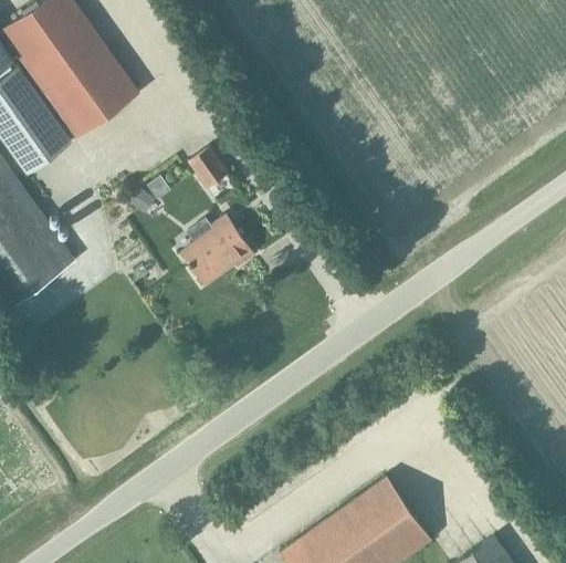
[(75,137),(137,93),(70,0),(44,0),(0,32),(75,137)]
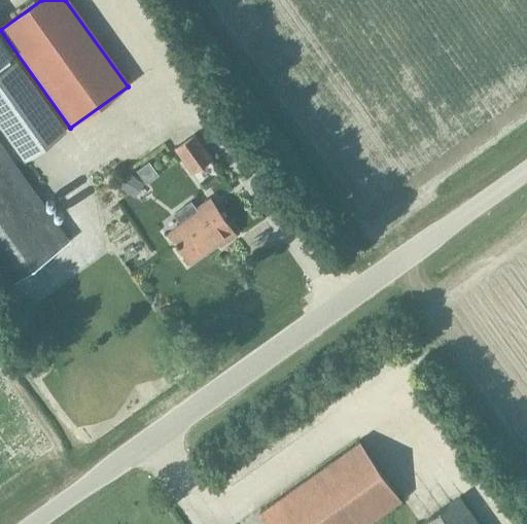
[(0,66),(12,58),(0,39),(0,66)]
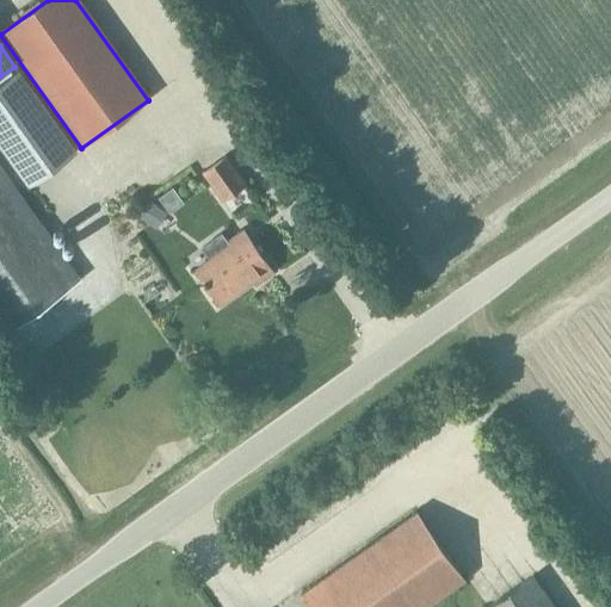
[(0,149),(26,186),(74,152),(17,72),(0,84),(0,149)]
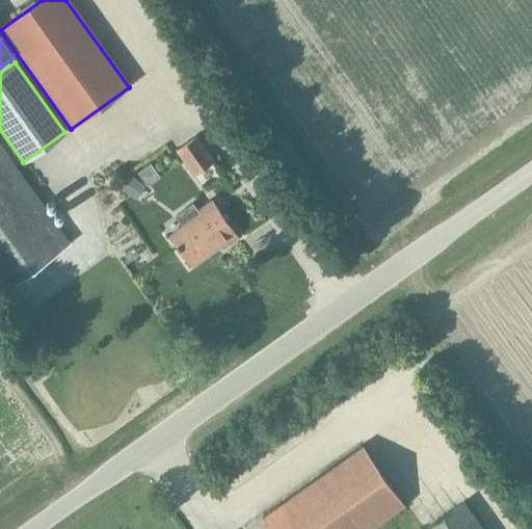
[(193,179),(213,164),(194,139),(175,153),(193,179)]
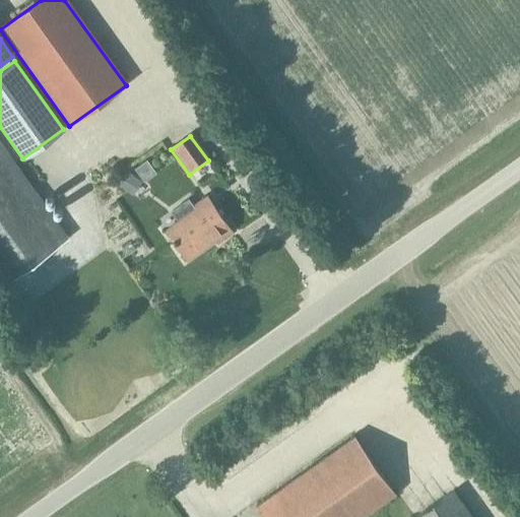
[(0,288),(67,242),(0,147),(0,288)]
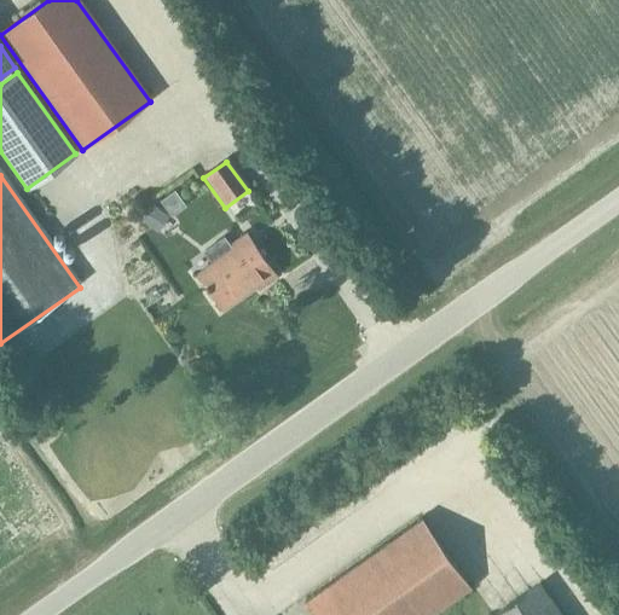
[(226,241),(206,255),(215,268),(200,279),(223,312),(254,289),(258,294),(277,279),(248,238),(232,249),(226,241)]
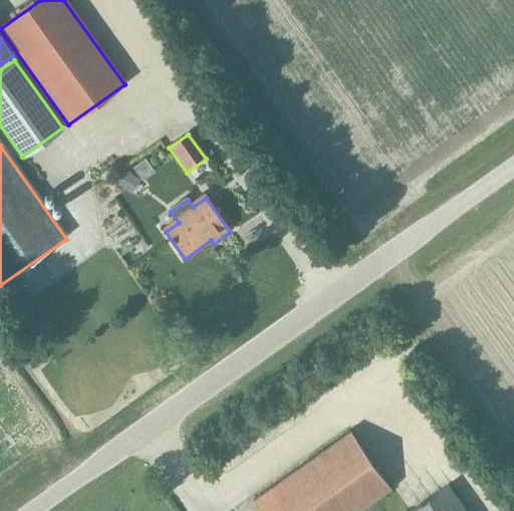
[(360,510),(390,491),(349,435),(254,503),(259,510),(360,510)]
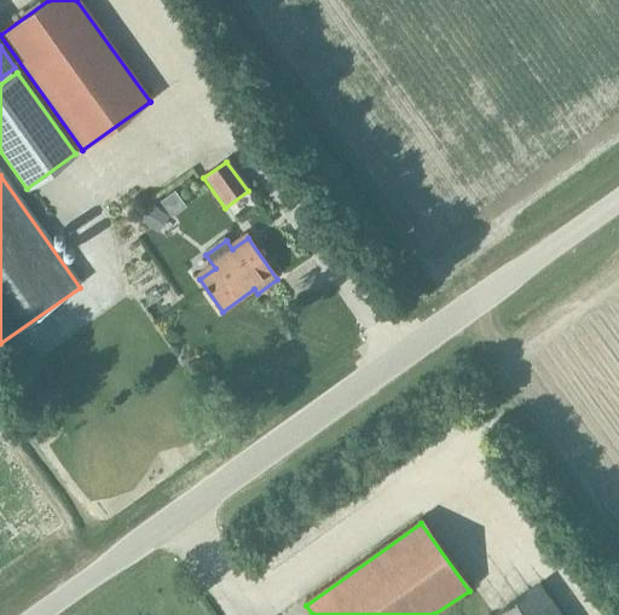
[(559,614),(539,587),(499,614),(559,614)]
